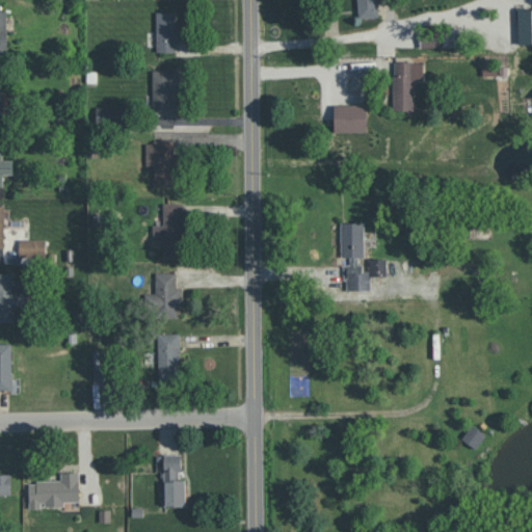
[(378,17),(377,0),(357,0),(358,18),(378,17)]
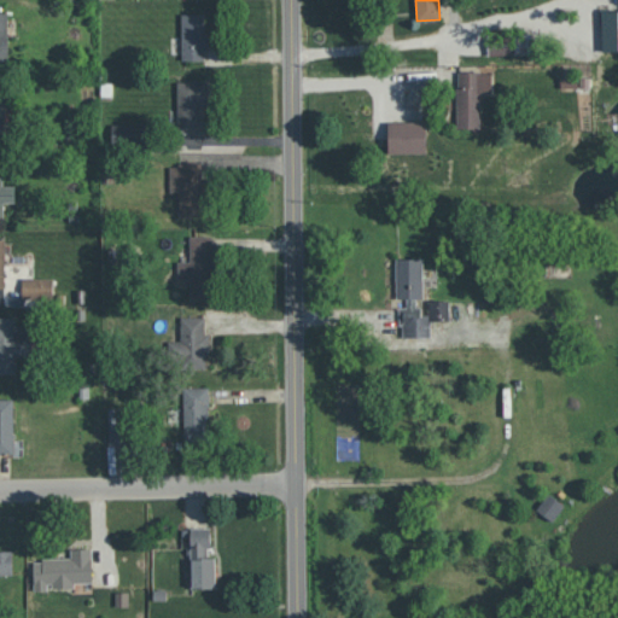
[(617,50),(617,10),(602,11),(602,51),(617,50)]
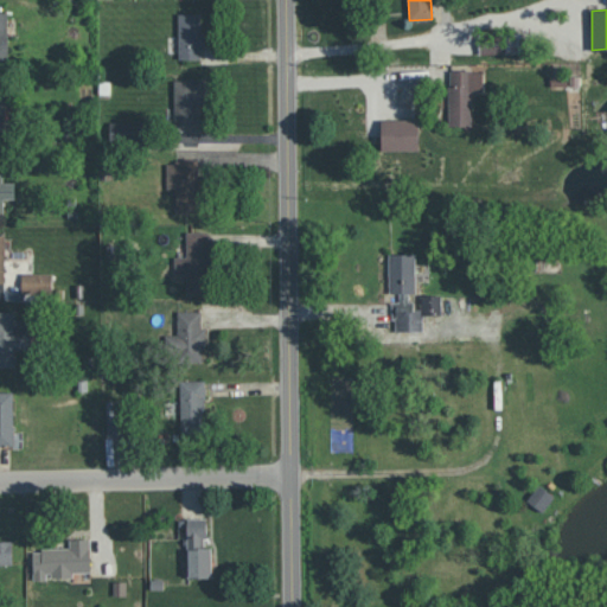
[(203,13),(179,13),(179,59),(203,58),(203,13)]
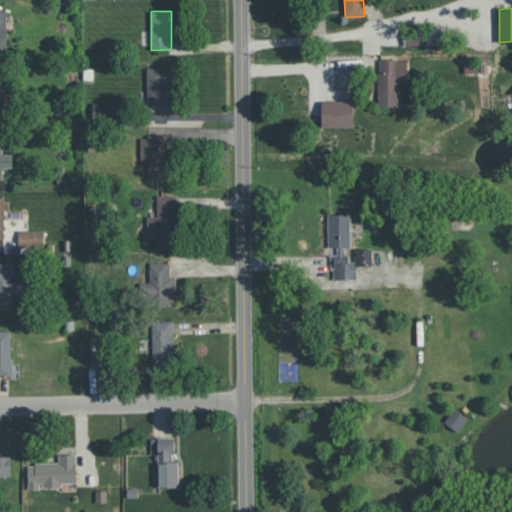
[(411,36),(411,42),(406,43),(406,45),(426,44),(425,36),(411,36)]
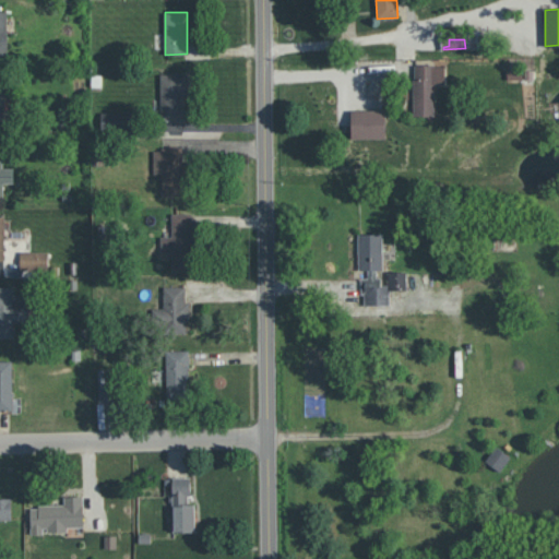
[(435,64),(414,64),(415,116),(436,116),(435,64)]
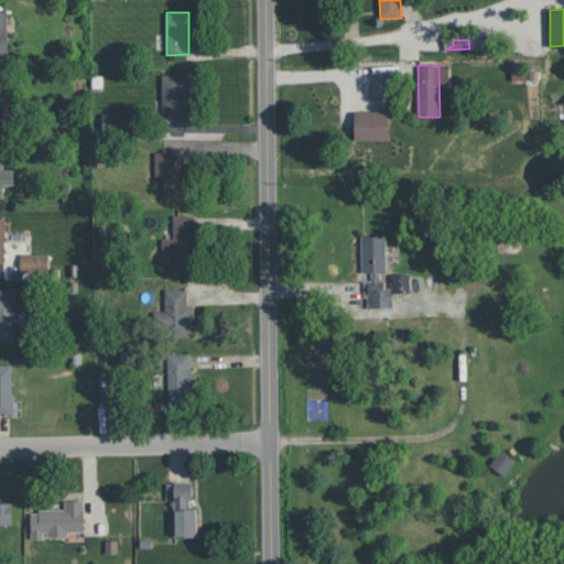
[(184,121),(183,96),(193,96),(192,74),(162,74),(163,121),(184,121)]
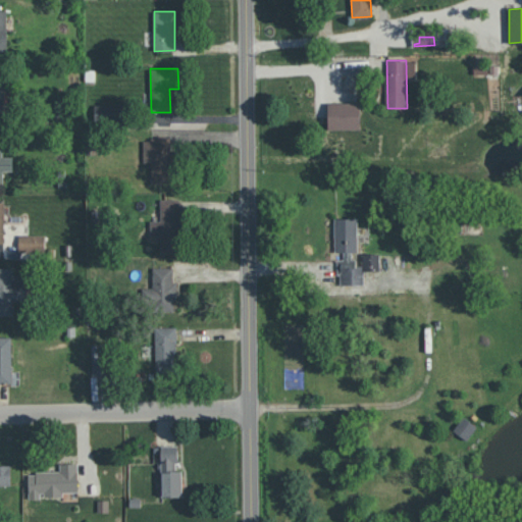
[(360,102),(328,102),(329,129),(361,128),(360,102)]
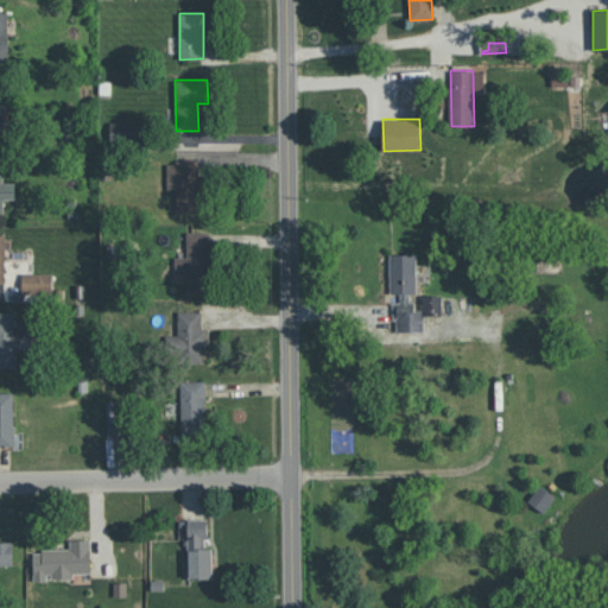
[(111,121),(111,141),(150,140),(150,121),(111,121)]
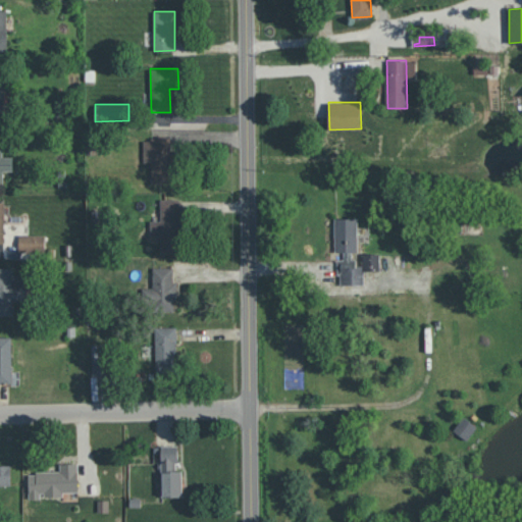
[(152,183),(172,181),(172,138),(144,139),(144,162),(152,162),(152,183)]
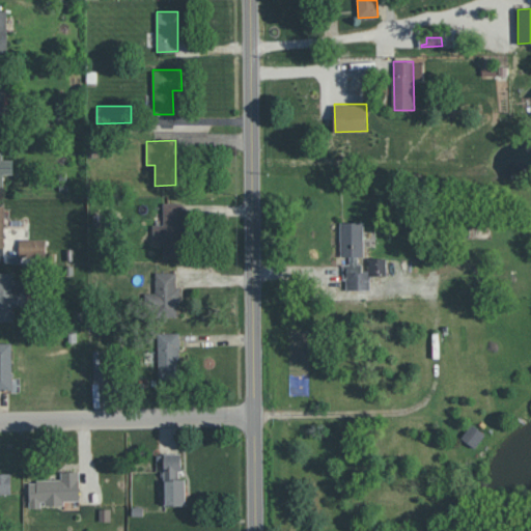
[(14,160),(3,160),(2,144),(0,143),(0,186),(4,186),(3,173),(14,173),(14,160)]
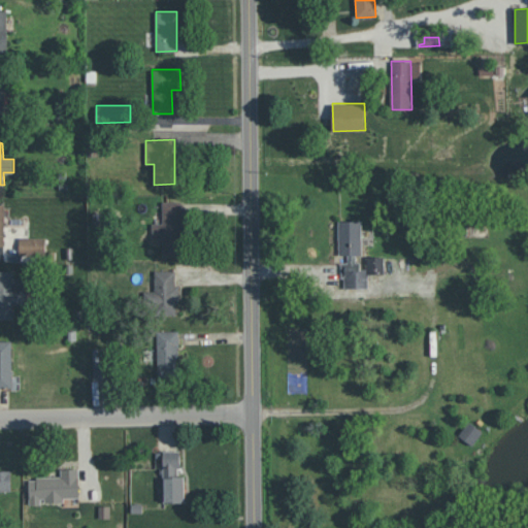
[(183,255),(183,202),(162,202),(162,224),(153,224),(153,238),(163,238),(163,255),(183,255)]
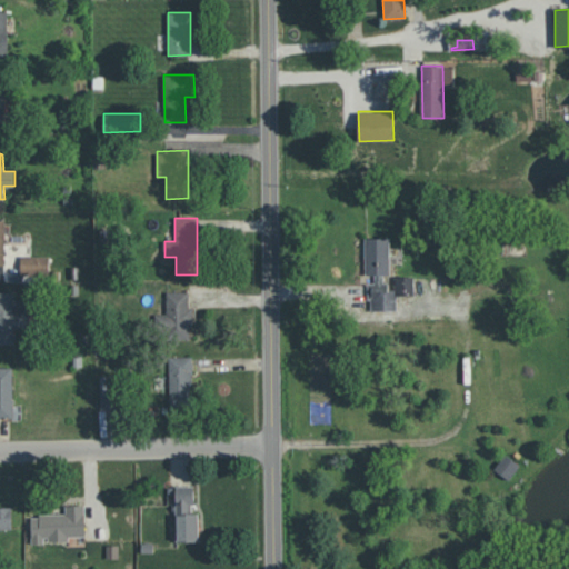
[(49,256),(13,256),(13,231),(5,231),(5,281),(30,281),(30,275),(49,275),(49,256)]
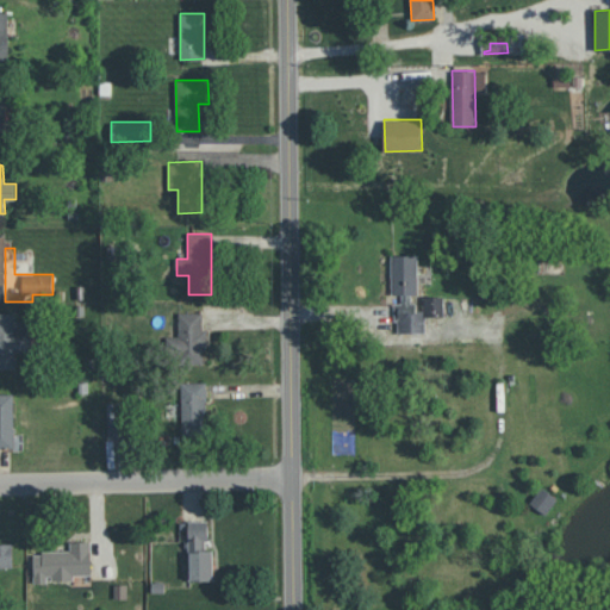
[(396,332),(425,332),(425,317),(444,316),(444,296),(424,297),(424,310),(416,310),(416,255),(392,255),(392,299),(396,299),(396,332)]
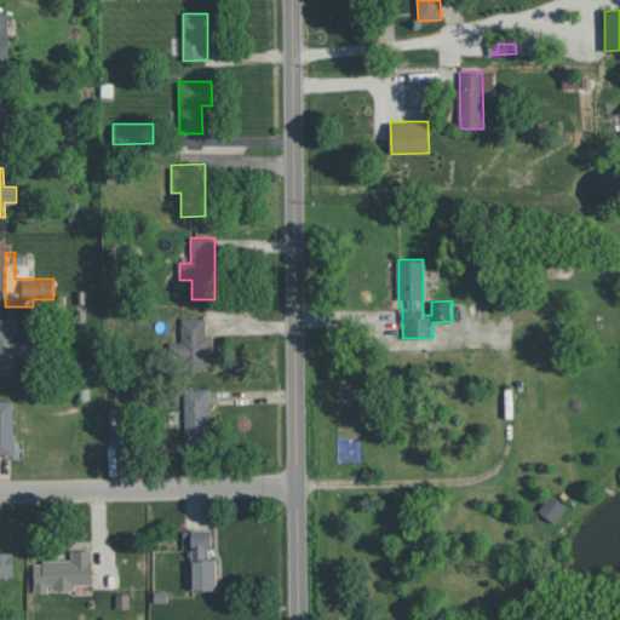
[(0,374),(17,374),(16,356),(35,356),(35,326),(17,326),(16,317),(0,316),(0,374)]
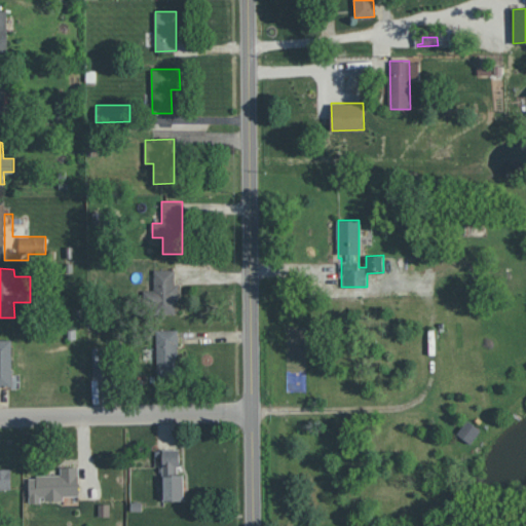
[(178,269),(154,268),(154,290),(144,289),(144,301),(152,301),(152,312),(177,313),(178,269)]
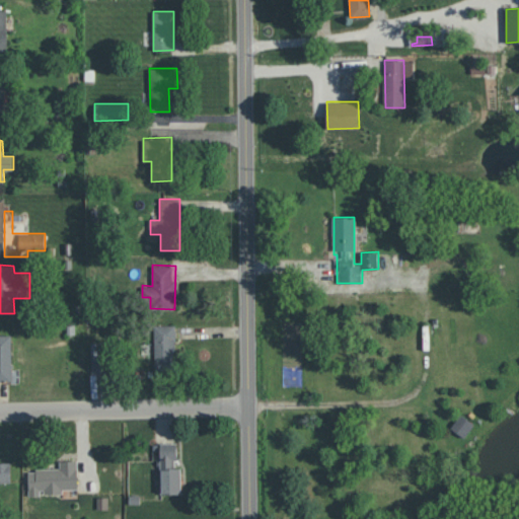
[(155,370),(176,370),(175,324),(154,325),(155,370)]
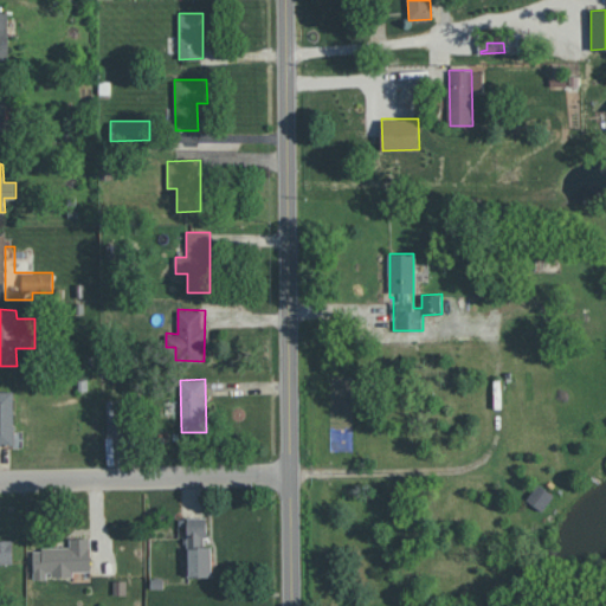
[(0,444),(20,444),(20,433),(14,433),(13,391),(0,391),(0,444)]
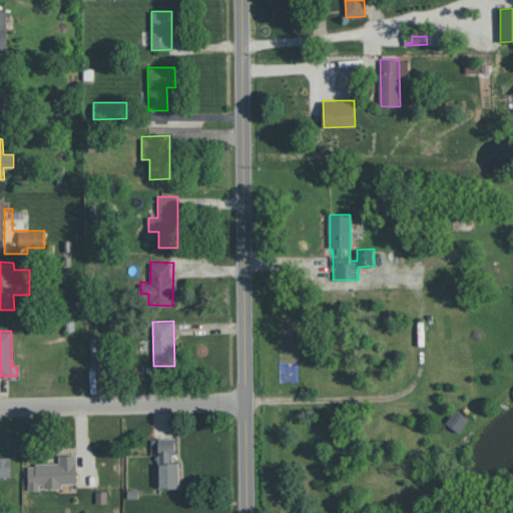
[(469,418),(455,409),(446,423),(459,432),(469,418)]
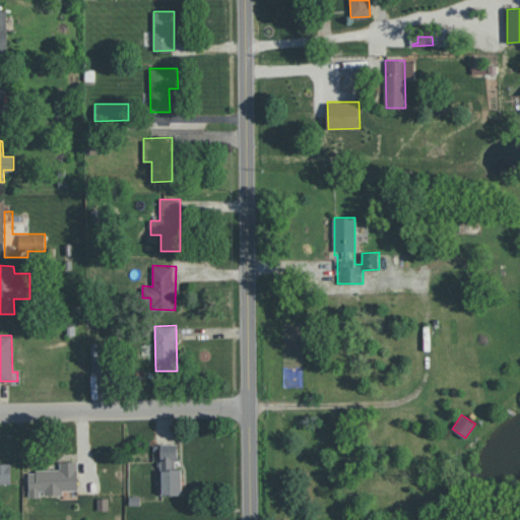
[(182,495),(182,468),(178,468),(177,443),(161,444),(161,495),(182,495)]
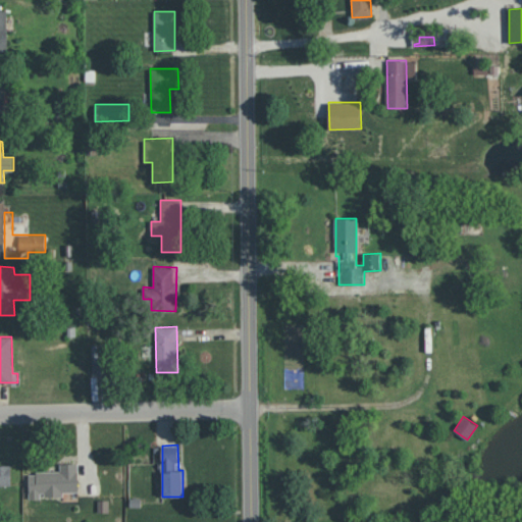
[(79,491),(79,463),(60,463),(60,471),(29,472),(30,499),(43,499),(42,497),(64,497),(64,491),(79,491)]
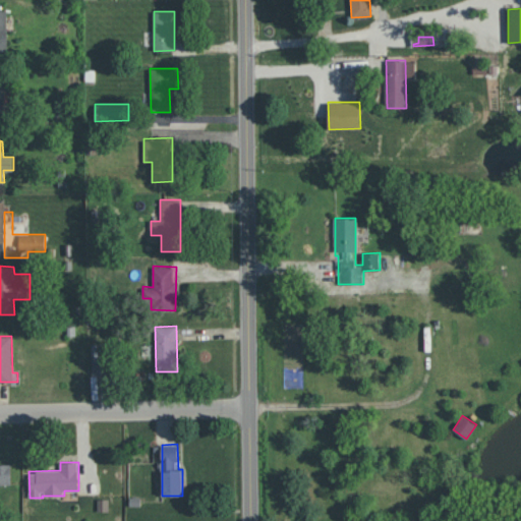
[(0,484),(11,484),(11,465),(0,464),(0,484)]
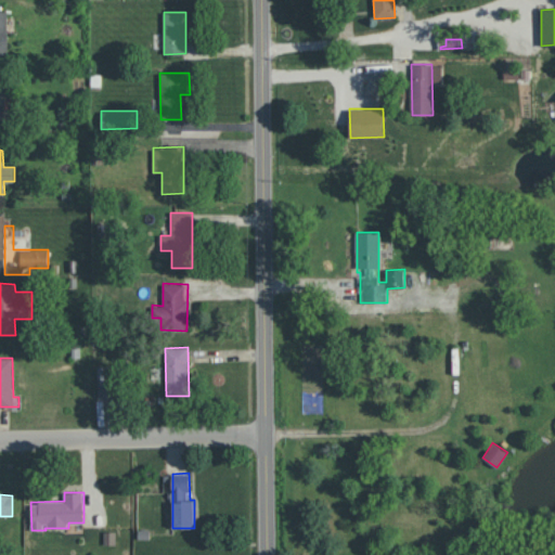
[(104,544),(116,544),(116,531),(104,531),(104,544)]
